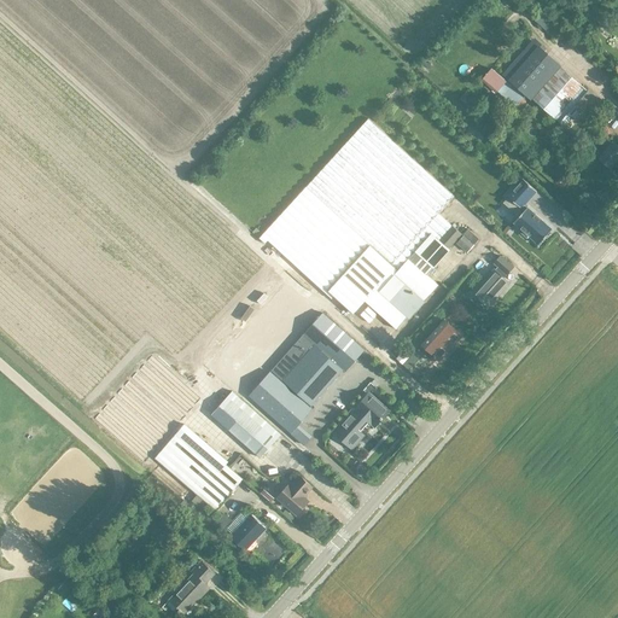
[(508,83),(500,93),(516,106),(523,99),(531,106),(535,101),(575,138),(592,118),(590,118),(602,105),(538,47),(541,44),(534,38),(502,75),(512,83),(509,86),(508,83)]
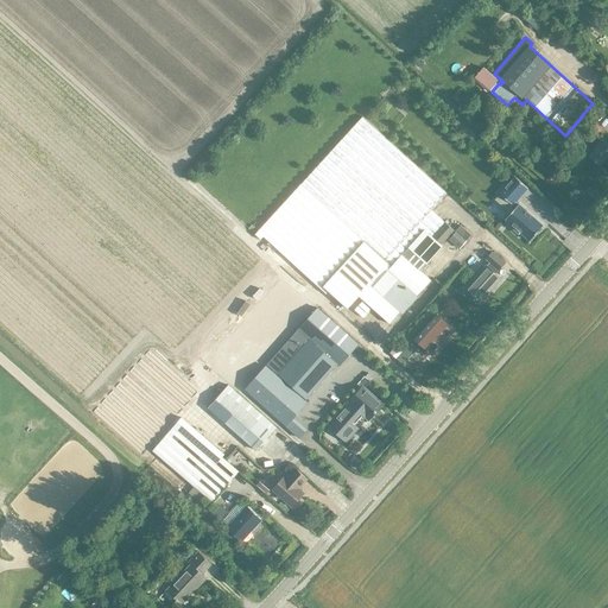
[(475,77),(489,89),(498,81),(483,68),(475,77)]
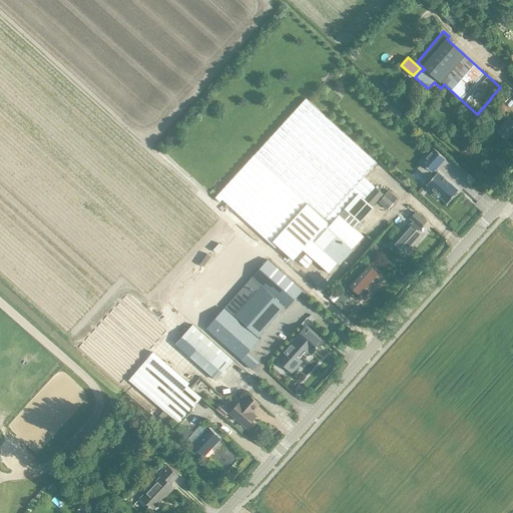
[(303,250),(312,240),(312,239),(342,206),(355,192),(353,190),(364,177),(377,163),(306,98),(214,199),(219,203),(221,200),(276,248),(278,246),(294,262),(303,250)]
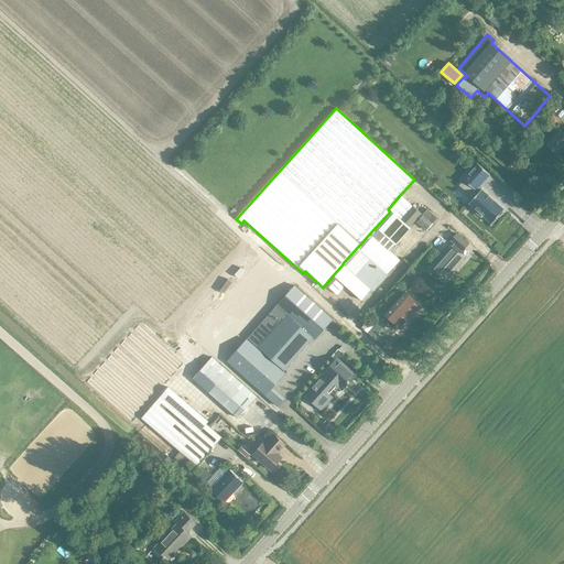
[(548,131),(553,137),(546,144),(556,153),(563,143),(563,134),(559,130),(557,131),(552,127),(548,131)]
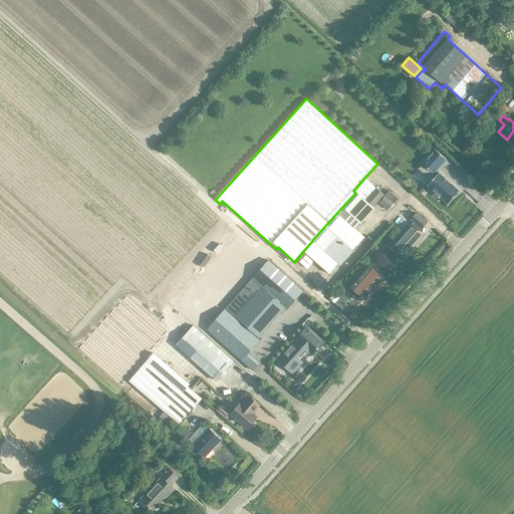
[(435,149),(422,163),(433,173),(431,175),(432,176),(427,182),(429,183),(427,185),(434,191),(432,192),(438,198),(440,196),(448,204),(459,191),(436,171),(446,159),(435,149)]
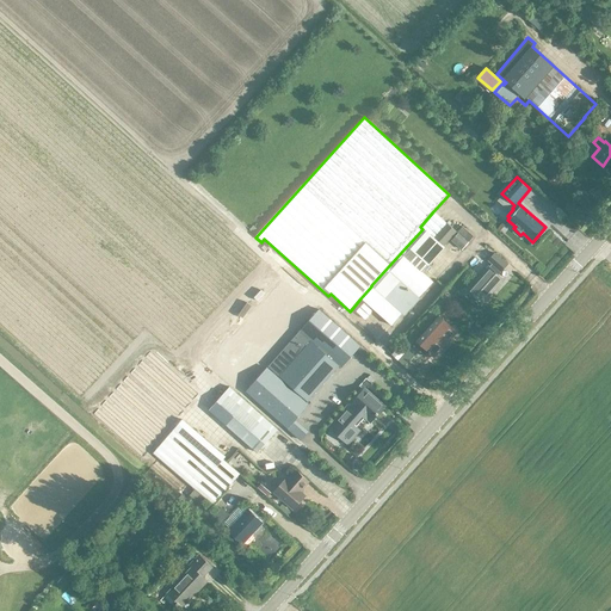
[(423,229),(407,246),(429,265),(445,247),(443,246),(456,232),(433,211),(420,227),(423,229)]
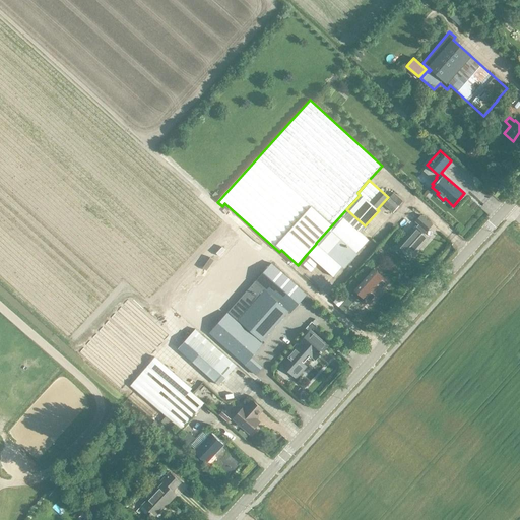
[(397,209),(403,198),(393,191),(386,203),(397,209)]
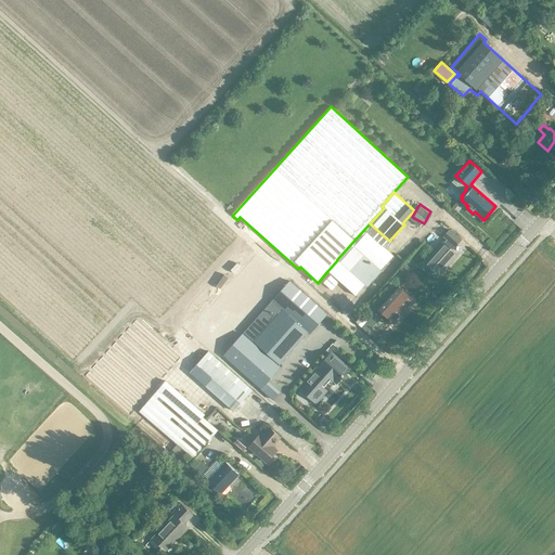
[(337,260),(327,271),(356,296),(366,284),(368,285),(394,257),(384,247),(389,241),(370,223),(337,259),(337,260)]
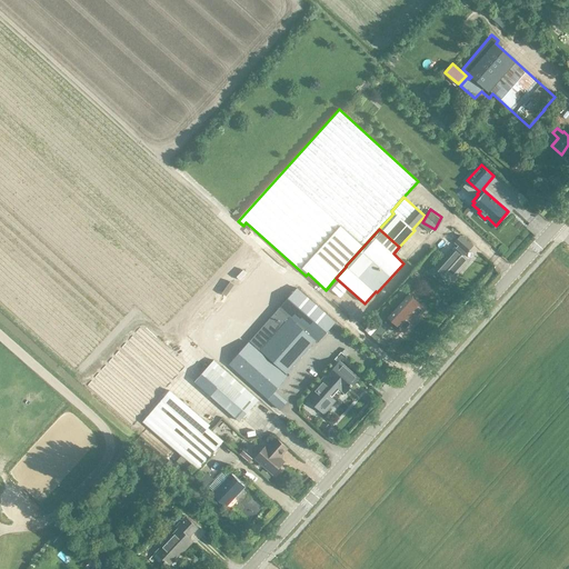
[(437,245),(443,249),(450,240),(443,235),(437,245)]
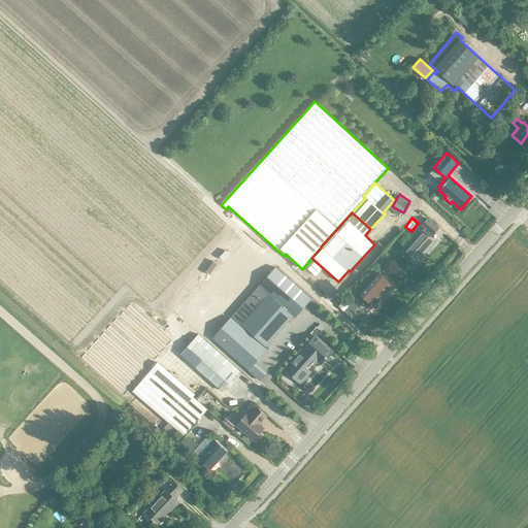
[(434,241),(430,238),(438,228),(428,219),(423,225),(426,228),(423,231),(422,231),(404,251),(416,261),(434,241)]
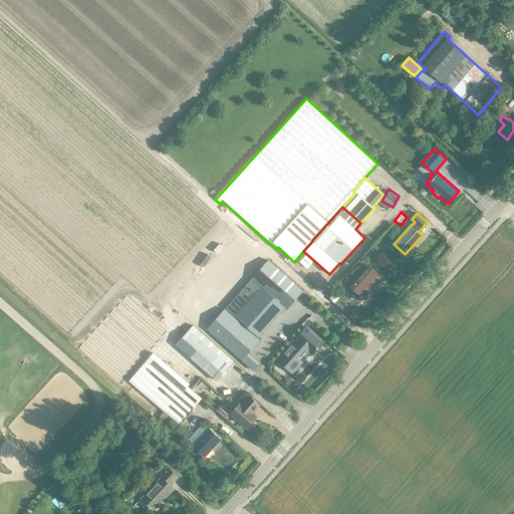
[(224,304),(268,258),(238,231),(194,278),(224,304)]
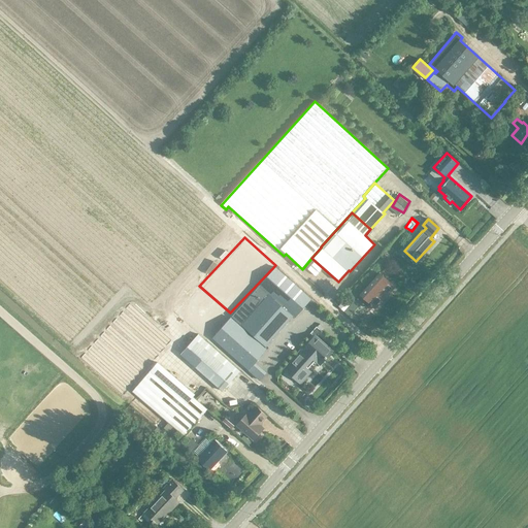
[(275,267),(259,286),(232,317),(266,347),(293,316),(295,318),(311,298),(275,267)]
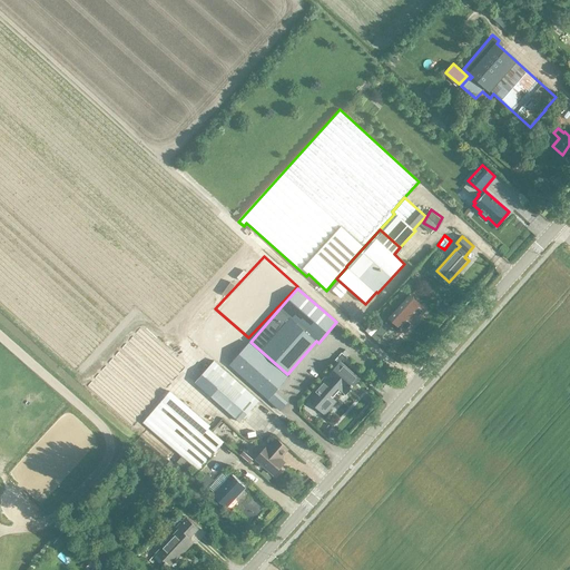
[(411,295),(390,318),(404,331),(425,308),(411,295)]
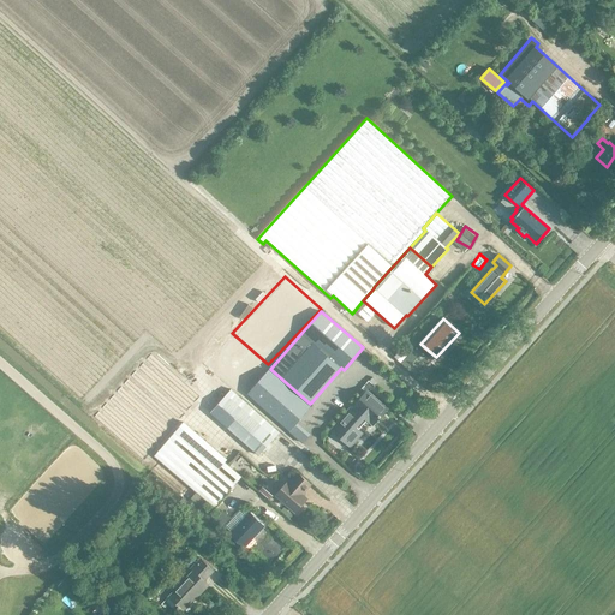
[(415,372),(424,363),(406,346),(396,357),(415,372)]
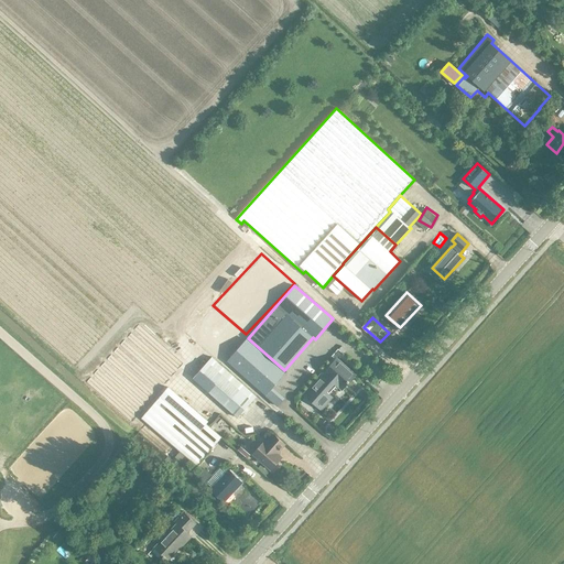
[(227,361),(264,394),(278,407),(285,398),(272,386),(284,372),(246,339),(227,361)]
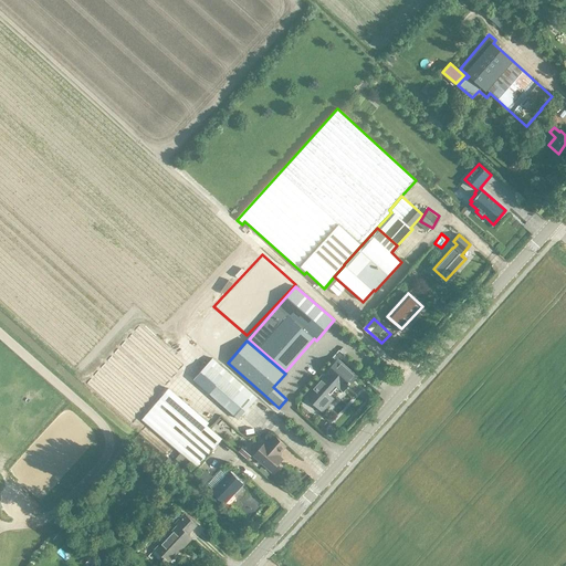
[(324,374),(323,373),(303,395),(322,411),(334,398),(328,394),(336,385),(344,391),(357,376),(338,358),(324,374)]
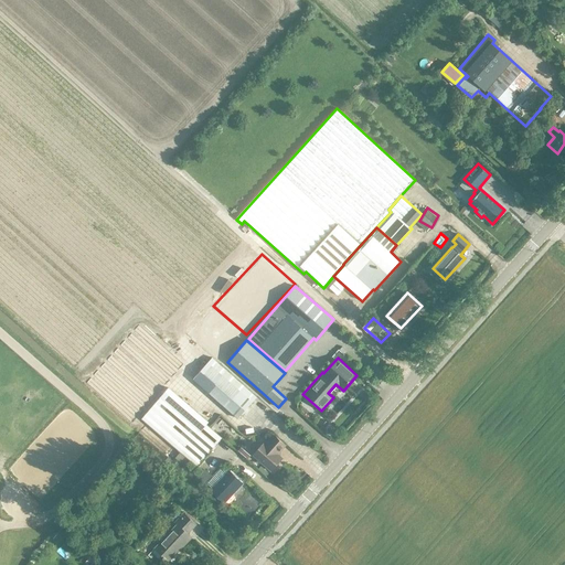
[(193,380),(238,418),(253,402),(208,362),(193,380)]
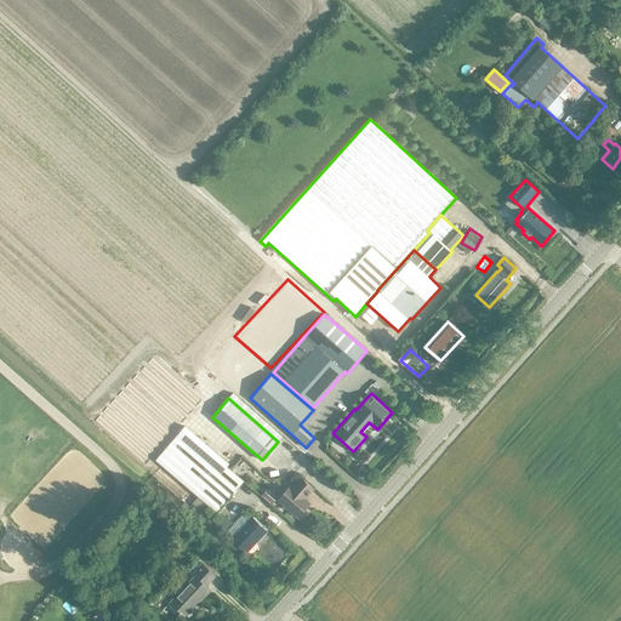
[(217,513),(223,506),(228,510),(234,502),(229,497),(238,489),(233,485),(237,480),(197,446),(193,450),(176,437),(157,460),(217,513)]
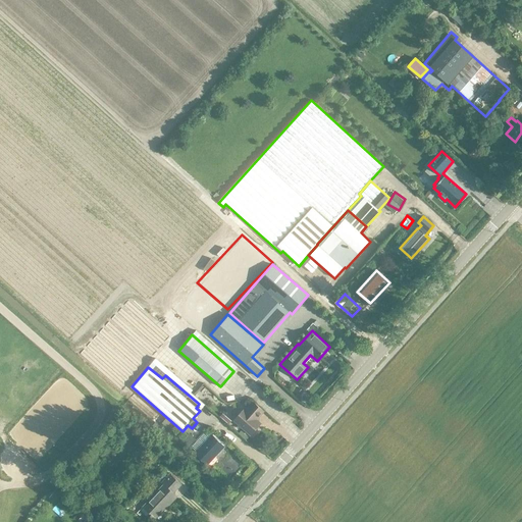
[(254,402),(246,410),(245,408),(235,420),(251,434),(261,423),(257,419),(264,411),(254,402)]
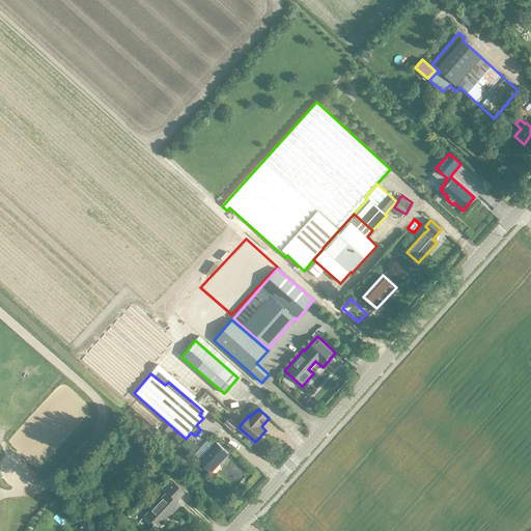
[(196,451),(200,446),(192,440),(188,445),(196,451)]
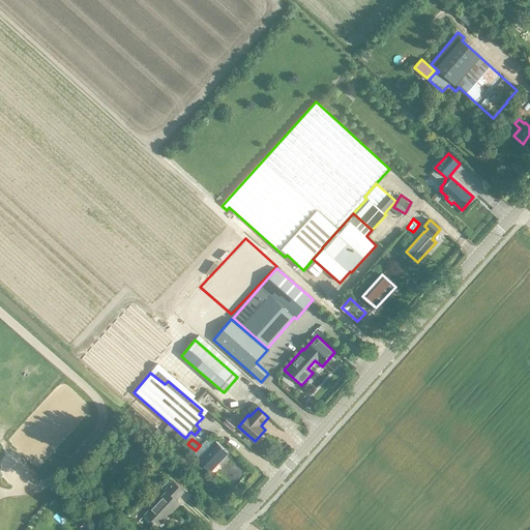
[(210,470),(211,469),(227,453),(214,442),(199,459),(210,470)]
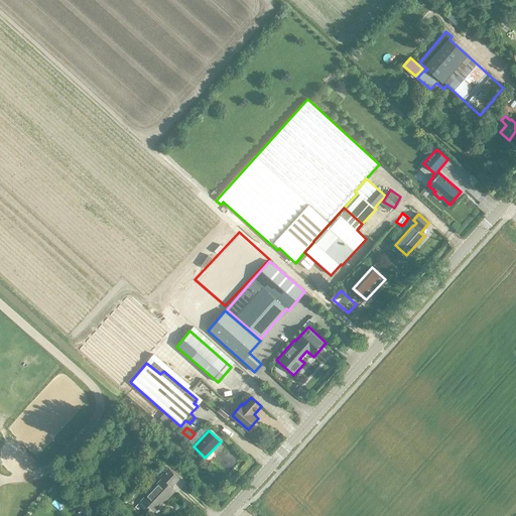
[(178,479),(167,468),(159,477),(161,479),(141,500),(154,513),(174,491),(170,487),(178,479)]
